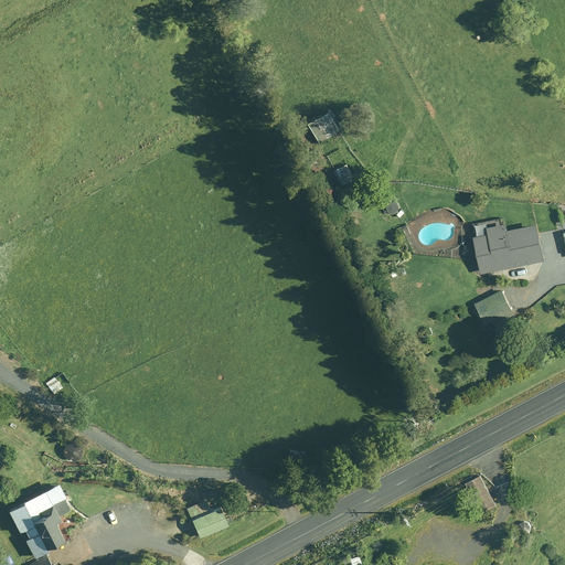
[(340,132),(330,113),(315,121),(320,131),(316,134),(320,142),(340,132)]
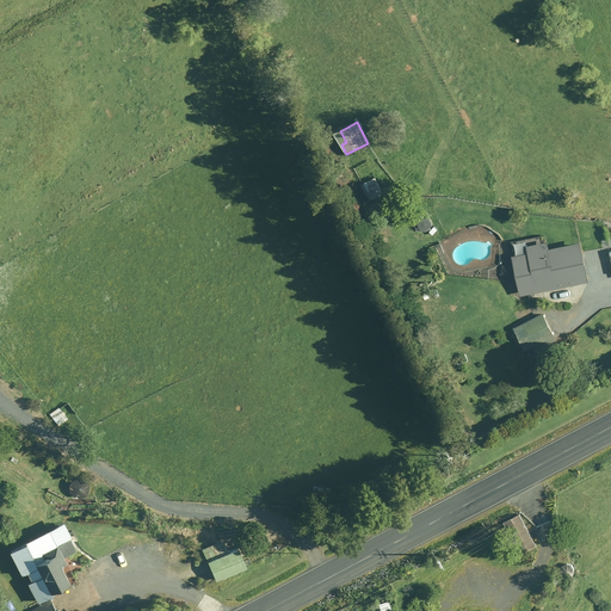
[(384,193),(376,178),(362,185),(371,201),(384,193)]
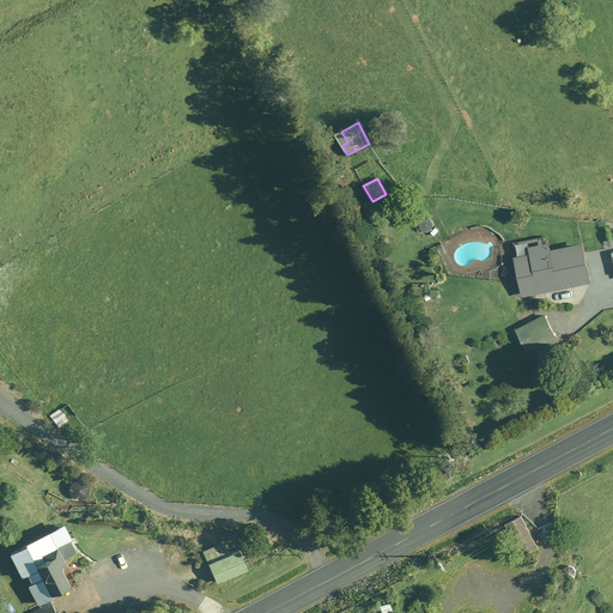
[(550,249),(547,241),(511,248),(521,297),(589,283),(581,243),(550,249)]
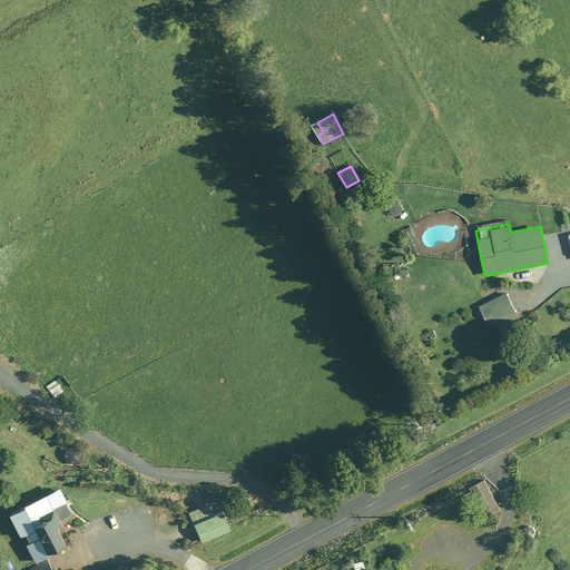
[(478,305),(490,330),(518,315),(505,291),(478,305)]
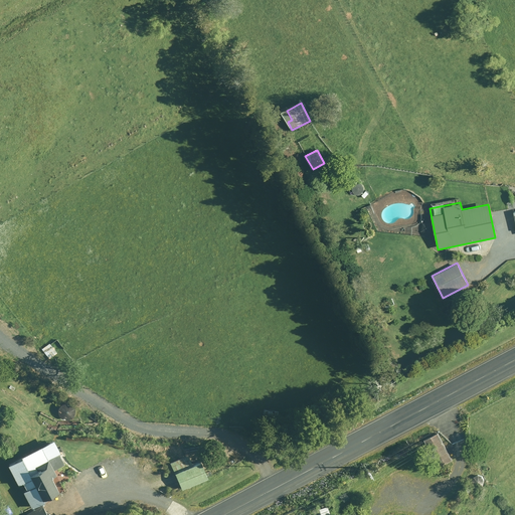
[(64,348),(57,338),(42,350),(49,359),(64,348)]
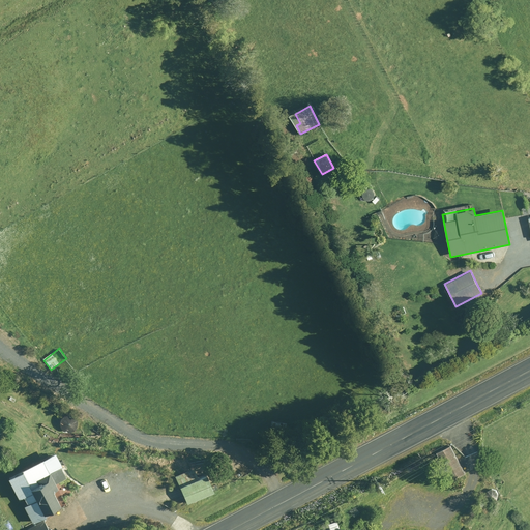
[(80,423),(68,413),(57,424),(68,435),(80,423)]
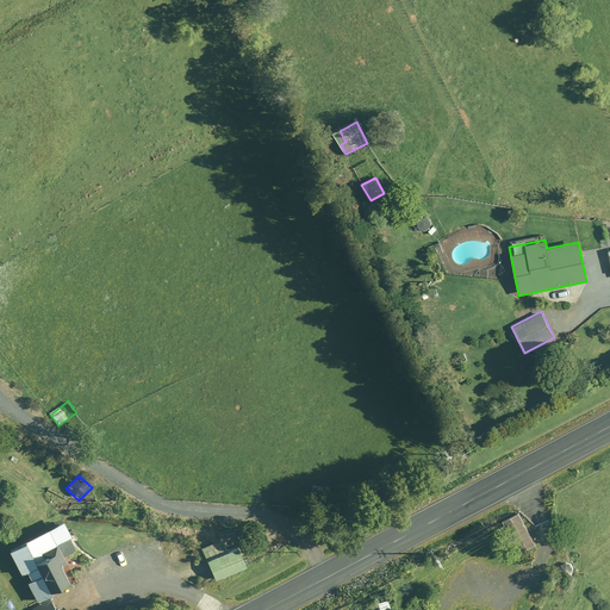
[(535,546),(517,514),(503,522),(512,540),(505,543),(514,558),(535,546)]
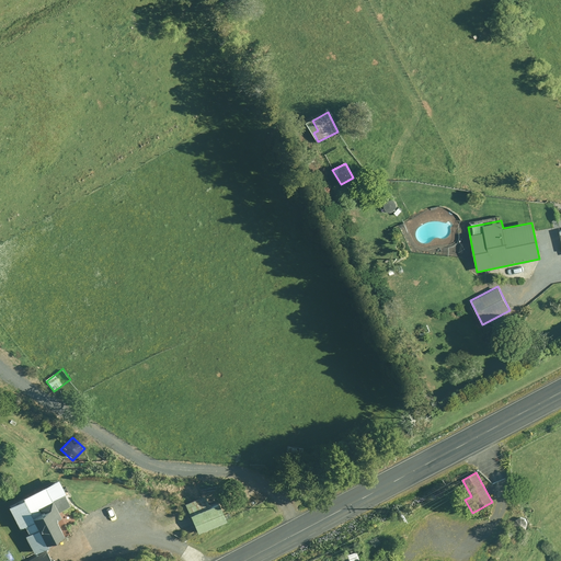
[(8,506),(20,528),(24,526),(29,534),(24,536),(33,551),(64,535),(56,521),(75,511),(58,480),(8,506)]
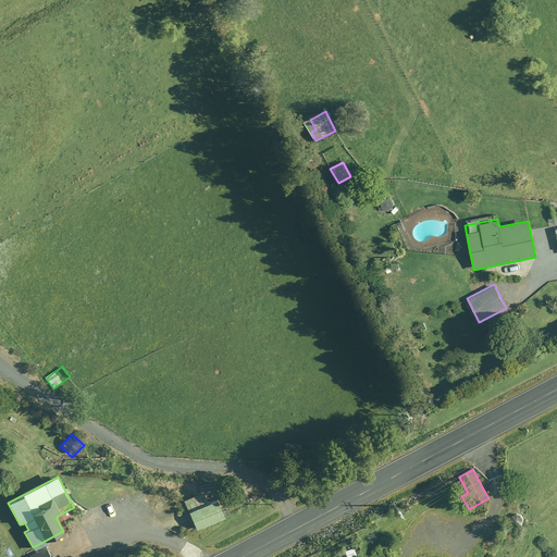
[(208,503),(205,493),(185,502),(196,529),(224,517),(217,498),(208,503)]
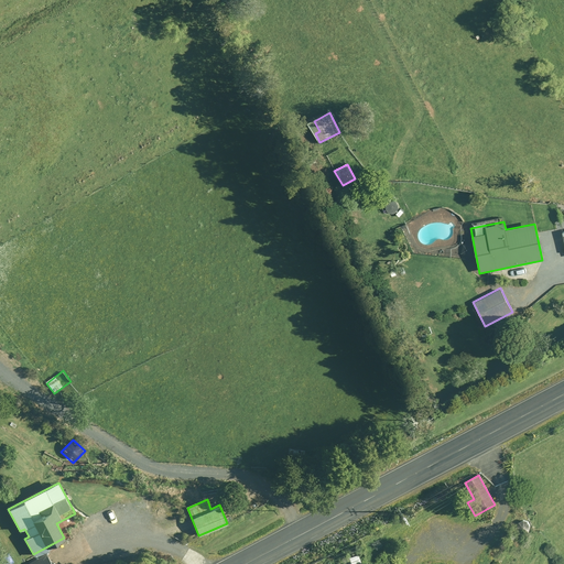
All buildings are outlined.
